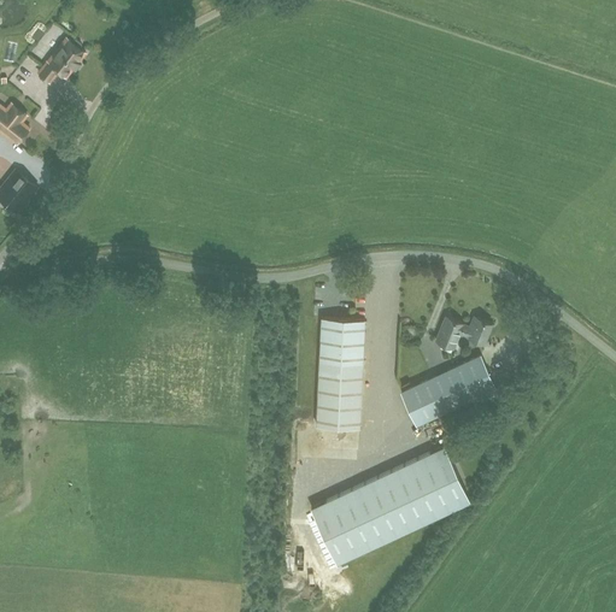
[(71,46),(65,41),(42,70),(54,80),(58,75),(65,81),(84,57),(80,52),(81,51),(81,48),(75,43),(72,43),(71,46)]
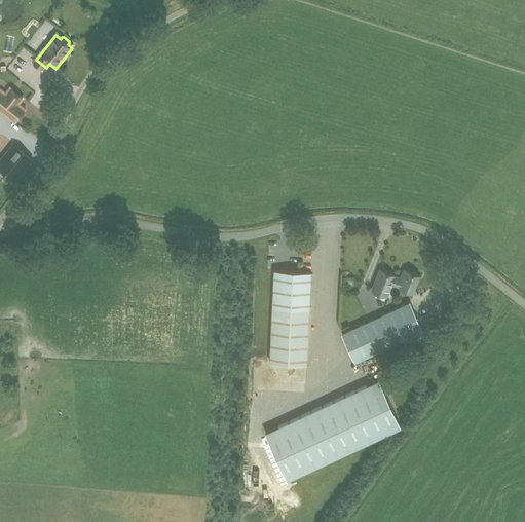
[(24,111),(20,107),(4,96),(0,91),(0,113),(13,124),(24,111)]
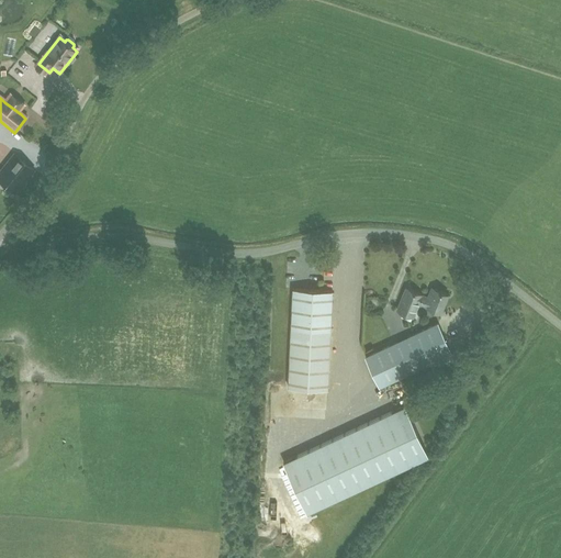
[(0,175),(0,185),(14,197),(33,173),(14,157),(0,175)]
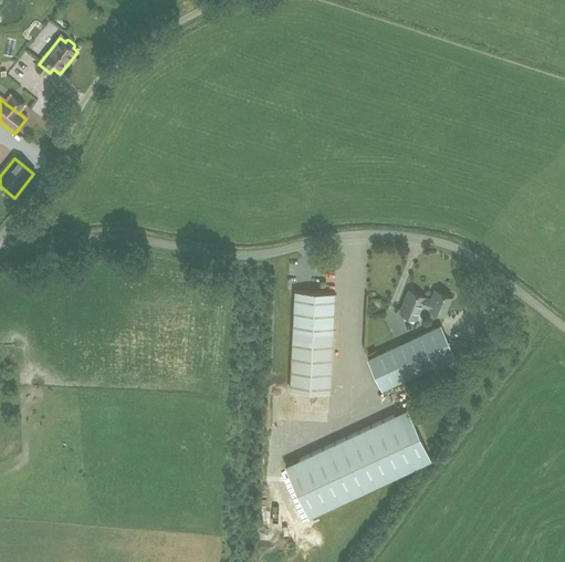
[(443,319),(450,301),(435,293),(430,303),(425,301),(421,309),(429,312),(429,313),(443,319)]
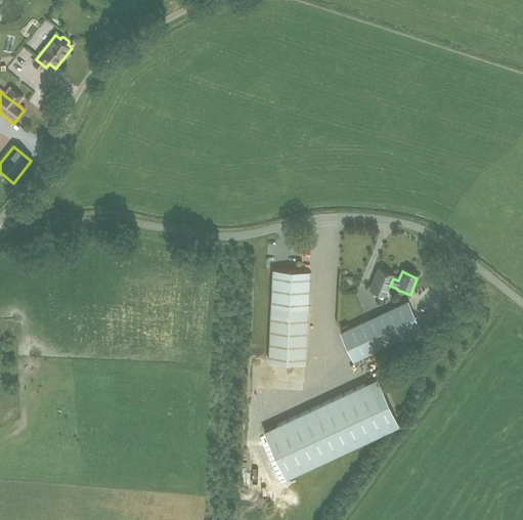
[(305,366),(309,274),(272,272),(268,364),(305,366)]
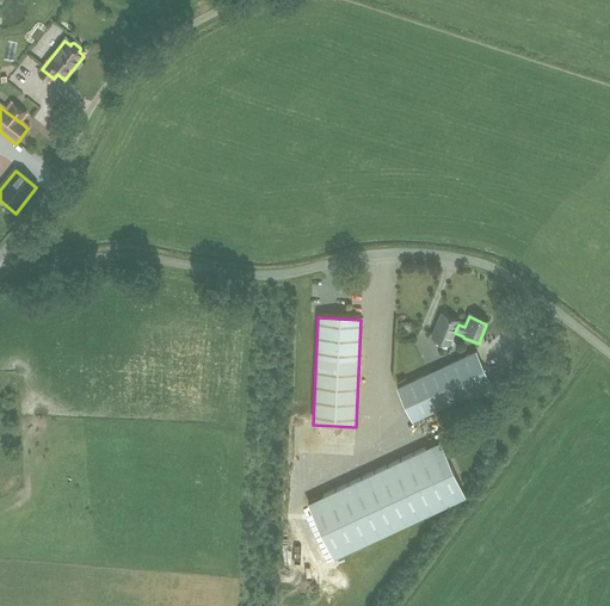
[(455,333),(458,325),(441,317),(431,341),(448,348),(455,333)]
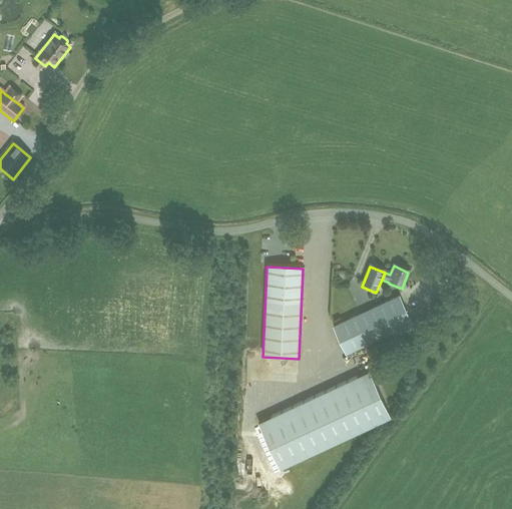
[(401,336),(413,331),(411,326),(399,299),(334,329),(346,356),(399,331),(401,336)]
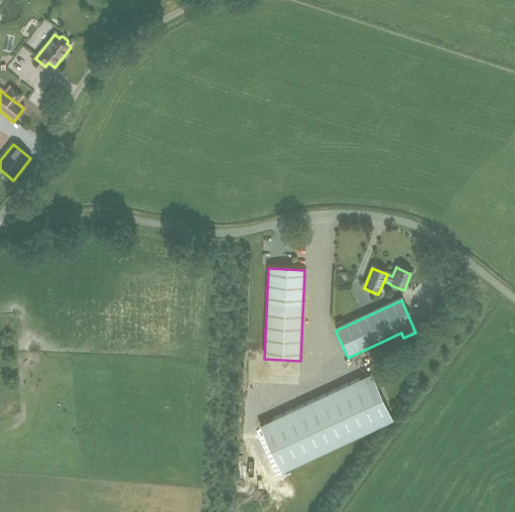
[(392,422),(371,376),(259,427),(281,474),(392,422)]
